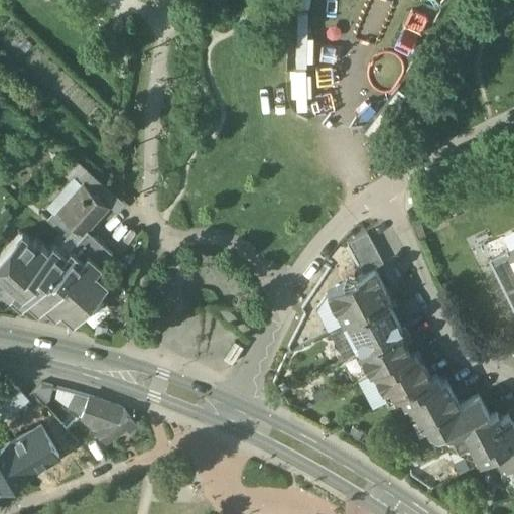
[(96,177),(73,157),(61,171),(82,189),(85,185),(88,187),(96,177)]
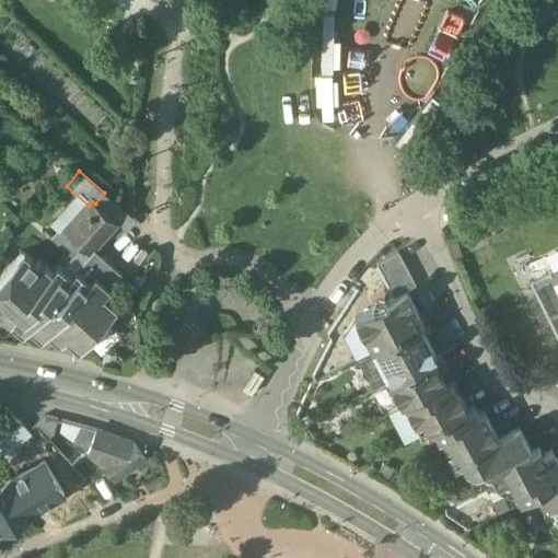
[(89,206),(66,231),(83,246),(93,256),(94,256),(97,253),(120,227),(95,204),(92,201),(89,206)]
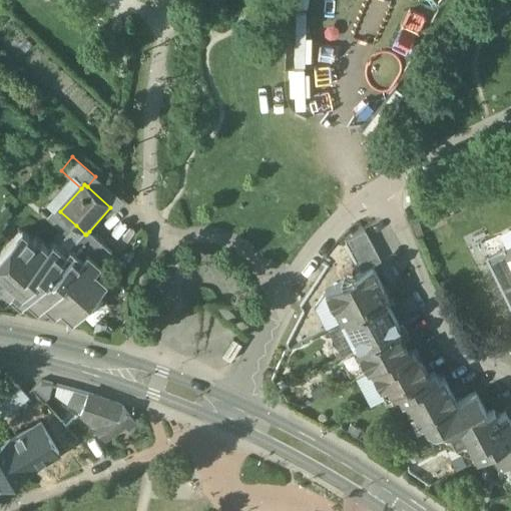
[(76,225),(60,211),(53,219),(69,233),(76,225)]
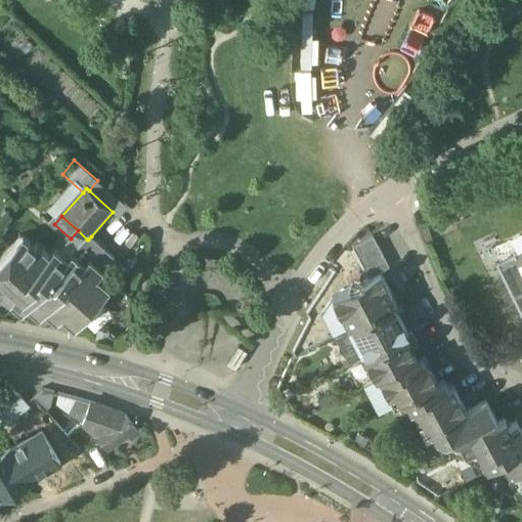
[(25,236),(0,264),(0,303),(6,309),(12,303),(24,313),(29,307),(41,318),(47,312),(58,322),(64,317),(76,327),(112,288),(99,277),(117,258),(91,236),(88,240),(87,240),(69,260),(56,250),(51,256),(39,245),(37,247),(25,236)]
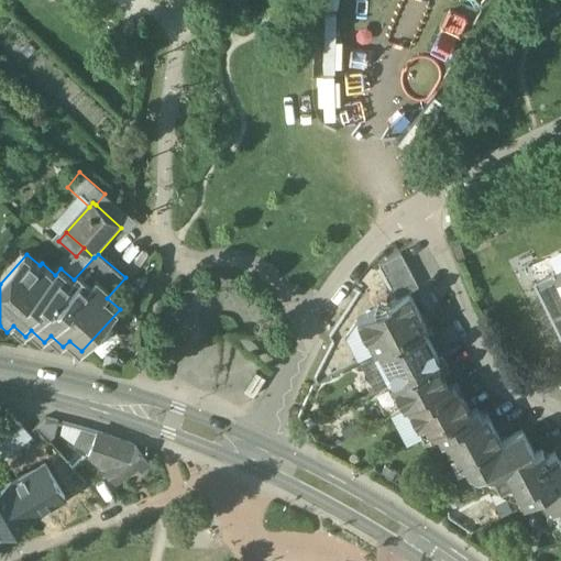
[(402,256),(381,267),(398,299),(409,294),(419,288),(402,256)]
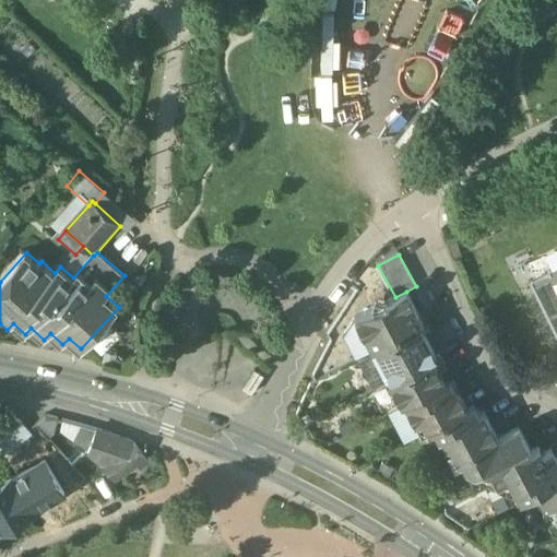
[(556,270),(549,274),(550,276),(532,285),(556,336),(556,270)]
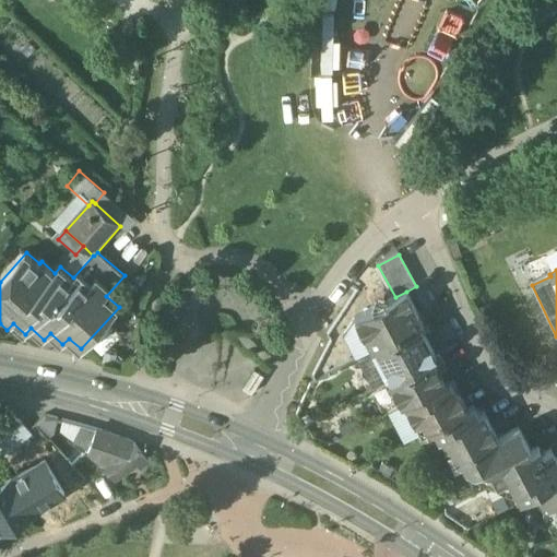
[(406,292),(355,319),(374,353),(421,328),(424,327),(406,292)]
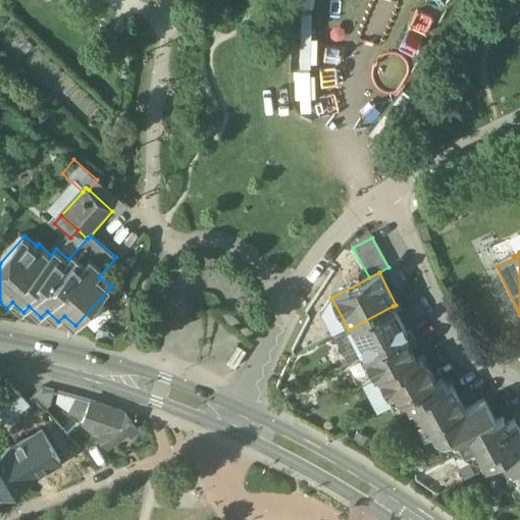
[(349,329),(347,331),(362,360),(365,358),(408,334),(393,306),(349,329)]
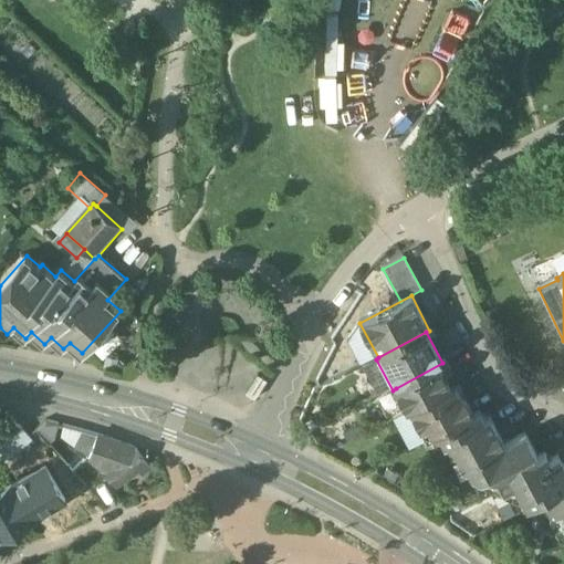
[(442,363),(396,388),(409,413),(411,411),(451,390),(445,378),(452,374),(446,362),(442,363)]
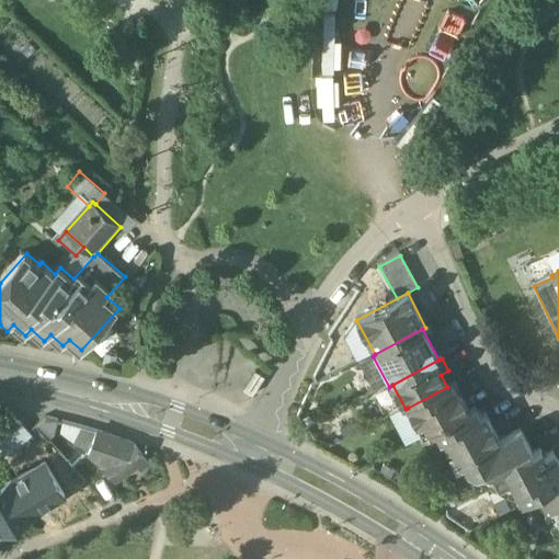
[(447,387),(408,408),(424,440),(436,433),(471,414),(459,391),(457,392),(453,385),(447,387)]
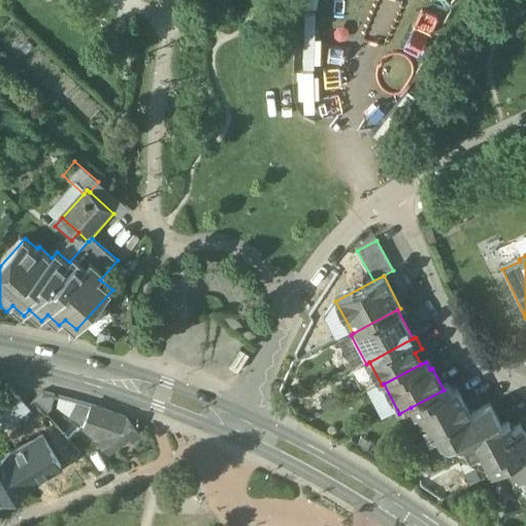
[(444,390),(411,407),(416,417),(419,416),(423,422),(422,428),(428,439),(437,435),(471,417),(458,392),(453,395),(449,388),(444,390)]
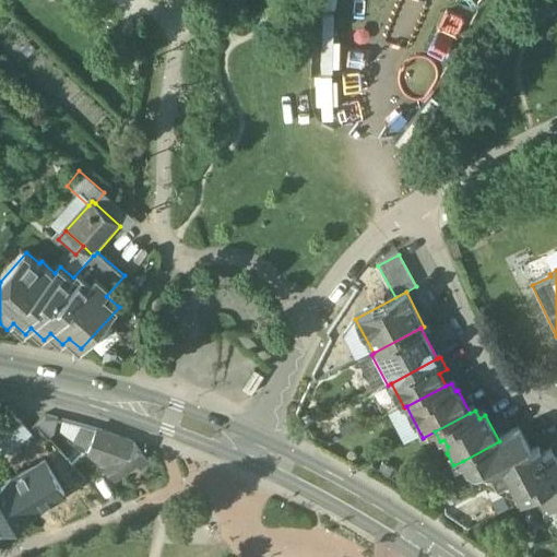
[(13,413),(0,425),(0,437),(3,441),(23,424),(13,413)]
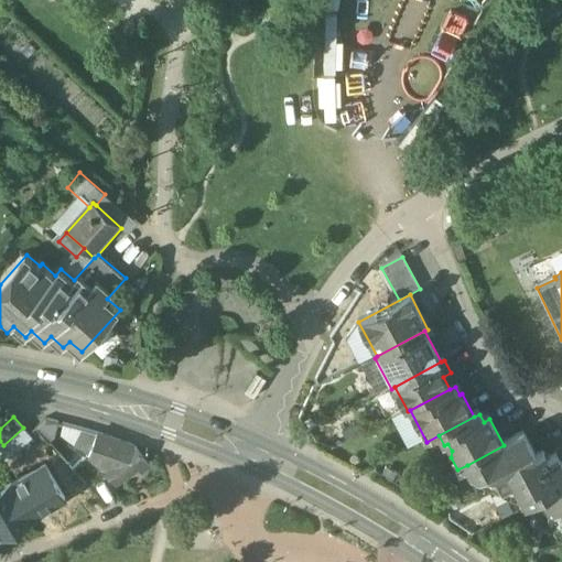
[(23,428),(3,445),(1,464),(3,466),(33,439),(23,428)]
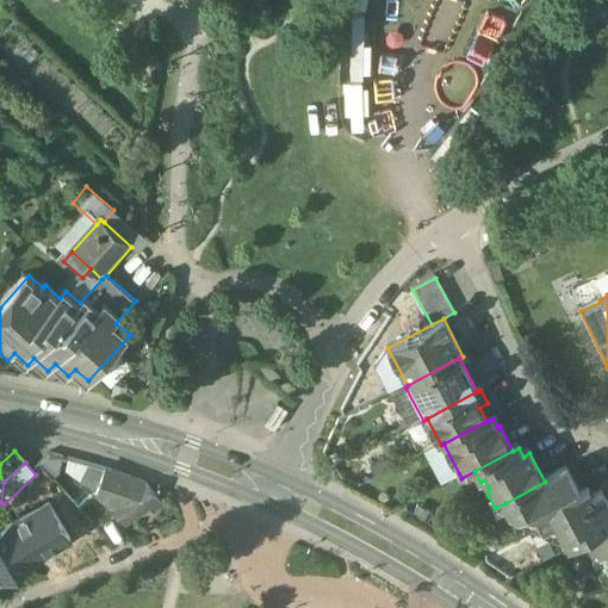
[(568,470),(506,503),(510,513),(519,515),(528,510),(537,514),(545,529),(556,523),(570,550),(587,540),(607,528),(607,500),(605,495),(594,500),(590,491),(581,496),(568,470)]
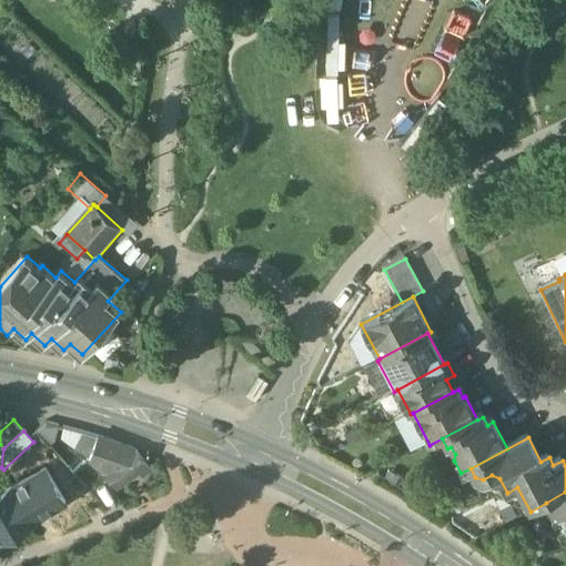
[(139,453),(99,438),(91,461),(105,473),(118,489),(141,473),(145,478),(153,474),(139,453)]
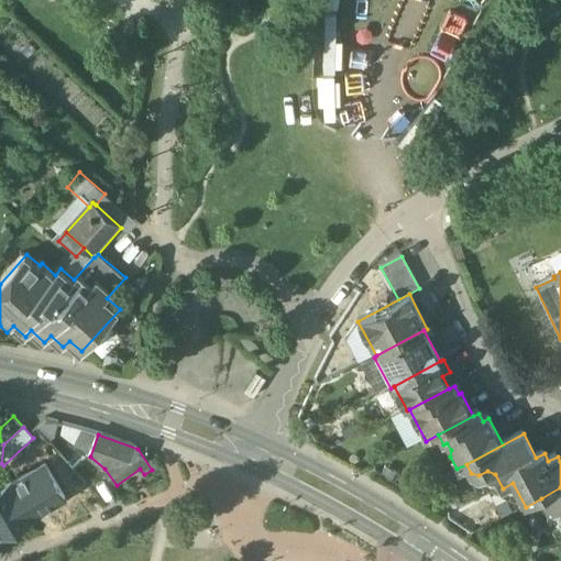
[(47,468),(14,486),(33,518),(66,499),(47,468)]
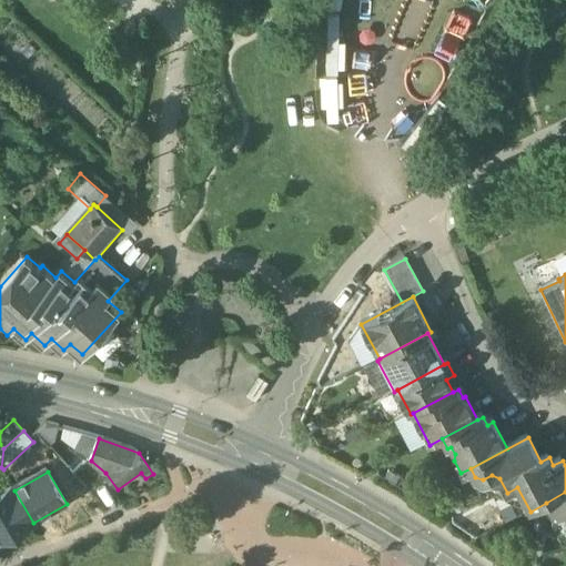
[(13,489),(0,497),(0,538),(2,543),(33,524),(33,523),(14,491),(13,489)]
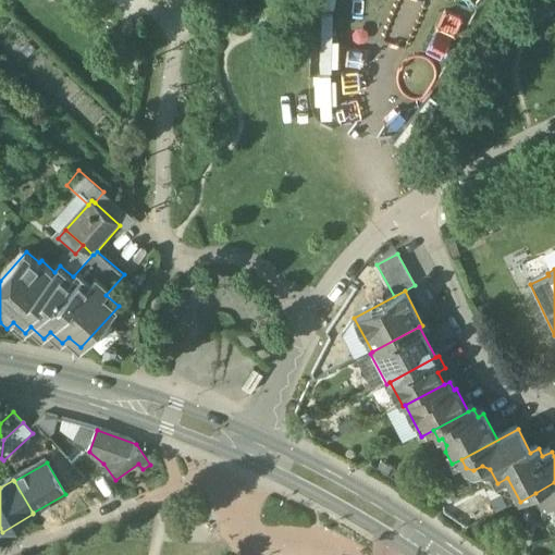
[(554,482),(535,493),(542,506),(549,509),(554,507),(554,482)]
